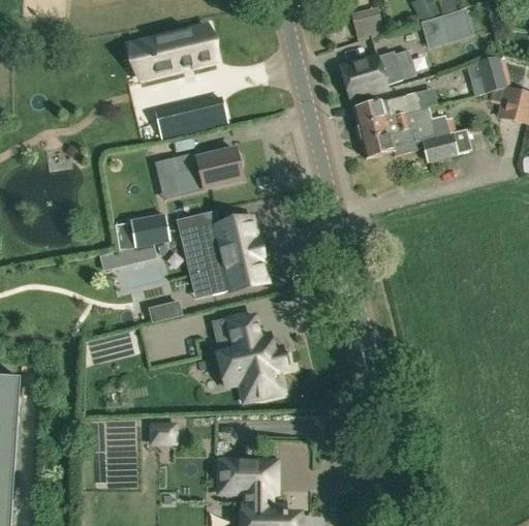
[(421,20),(438,12),(432,0),(414,0),(412,1),(421,20)]
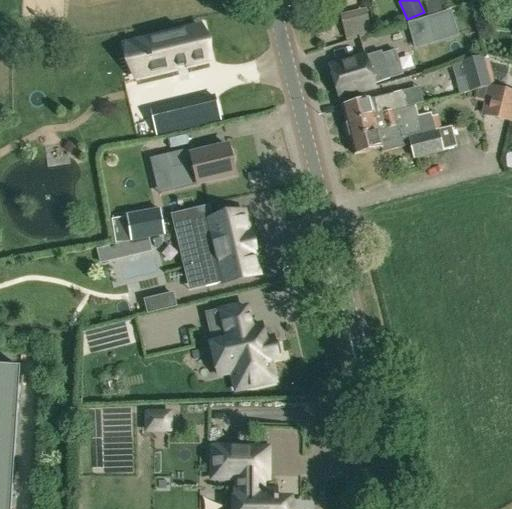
[(424,0),(426,13),(441,9),(440,0),(424,0)]
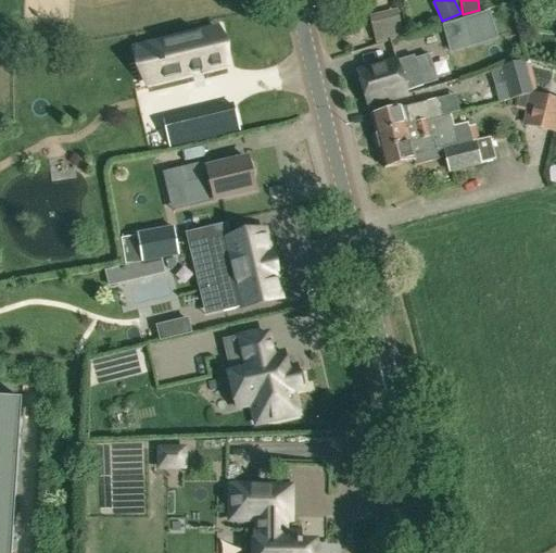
[(376,40),(404,34),(397,5),(369,12),(376,40)]
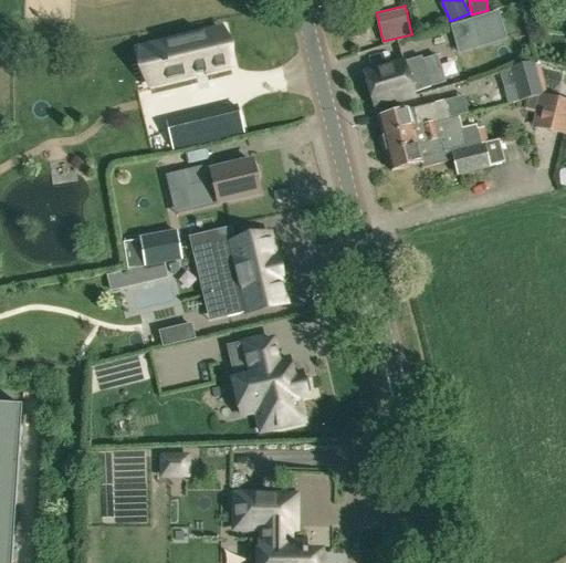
[(471,14),(480,42),(505,34),(496,8),(488,10),(471,14)]
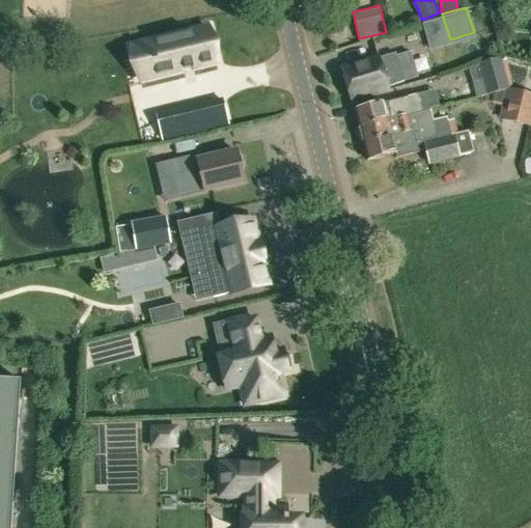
[(216,59),(211,36),(208,26),(132,44),(139,77),(184,66),(184,67),(193,64),(210,60),(216,59)]
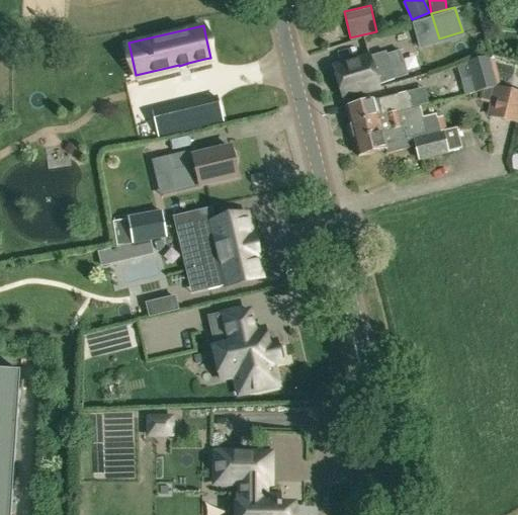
[(400,48),(386,52),(385,50),(368,55),(368,54),(333,64),(342,96),(377,86),(376,81),(394,76),(407,72),(400,48)]
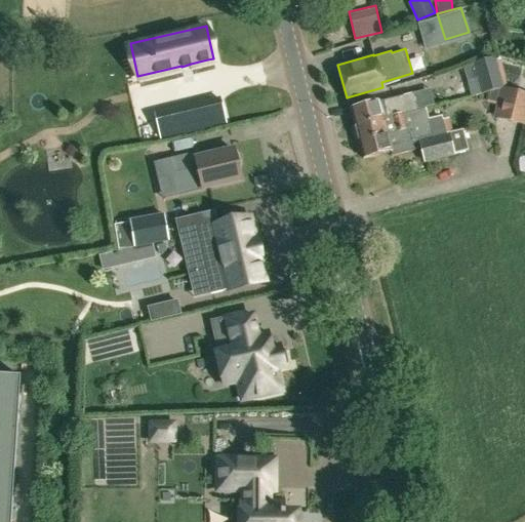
[(481,92),(499,88),(503,84),(495,54),(473,59),(477,76),(480,91),(481,92)]
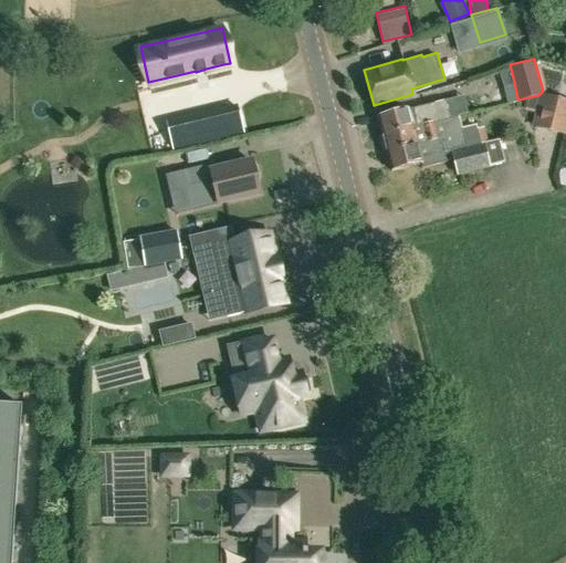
[(507,101),(517,98),(514,82),(503,85),(507,101)]
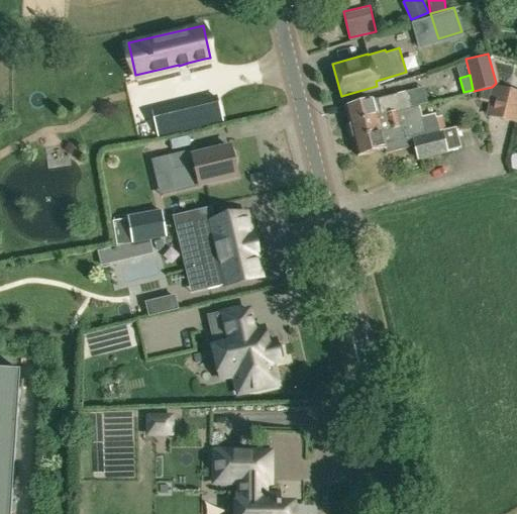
[(516,88),(505,85),(497,116),(516,121),(516,120),(516,88)]
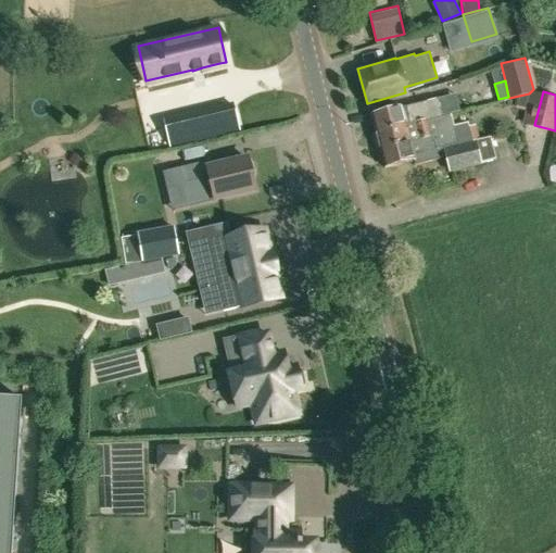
[(180,93),(182,114),(193,113),(192,92),(180,93)]
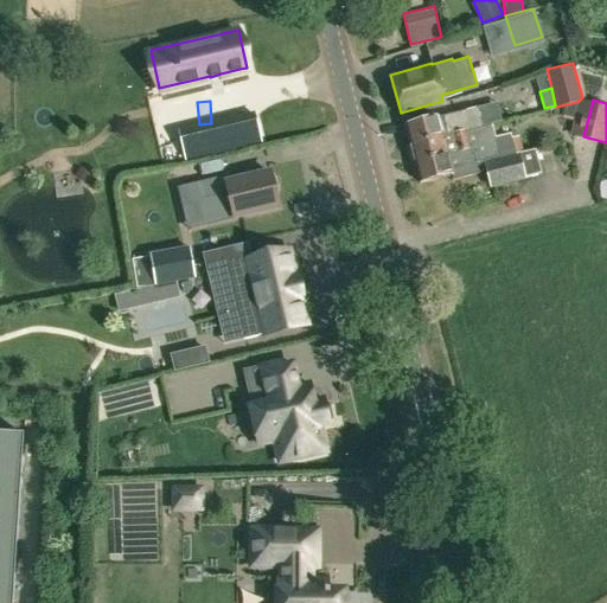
[(451,135),(467,130),(467,129),(483,124),(478,104),(404,122),(410,142),(449,132),(451,135)]
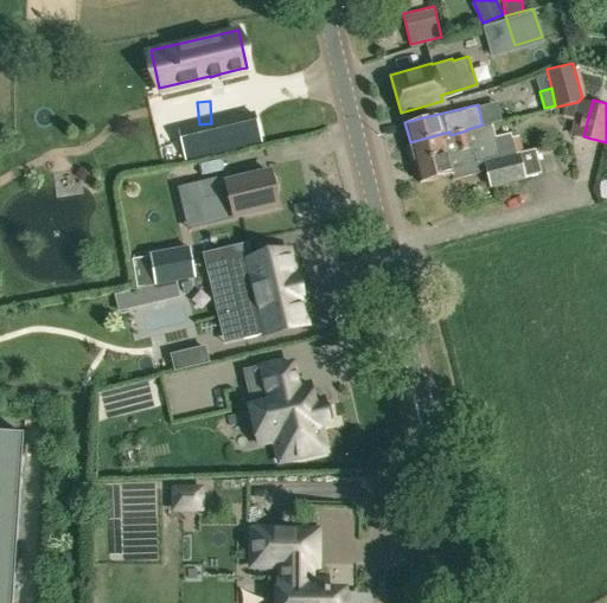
[(269,117),(234,126),(237,143),(273,135),(269,117)]
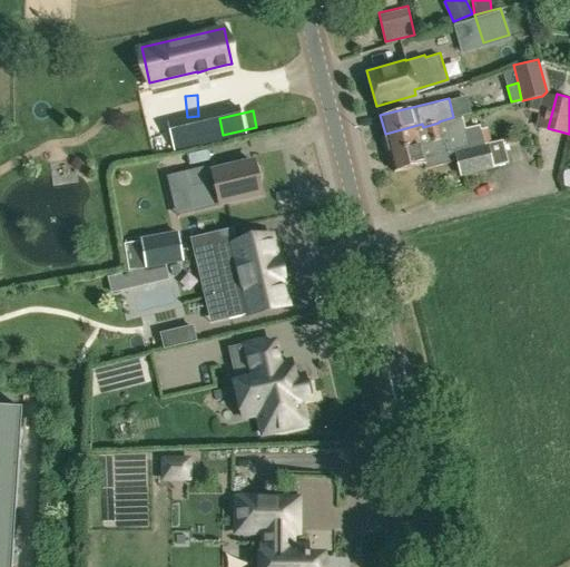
[(469,145),(462,116),(453,117),(439,121),(439,123),(423,127),(422,124),(385,134),(389,152),(426,142),(425,138),(442,134),(443,139),(459,136),(461,146),(469,145)]
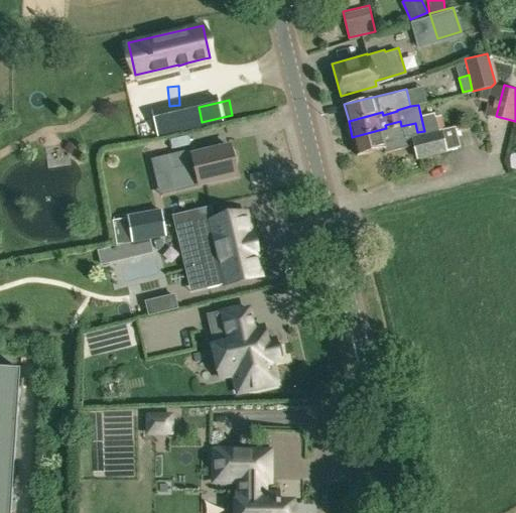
[(163,134),(160,118),(128,125),(131,142),(163,134)]
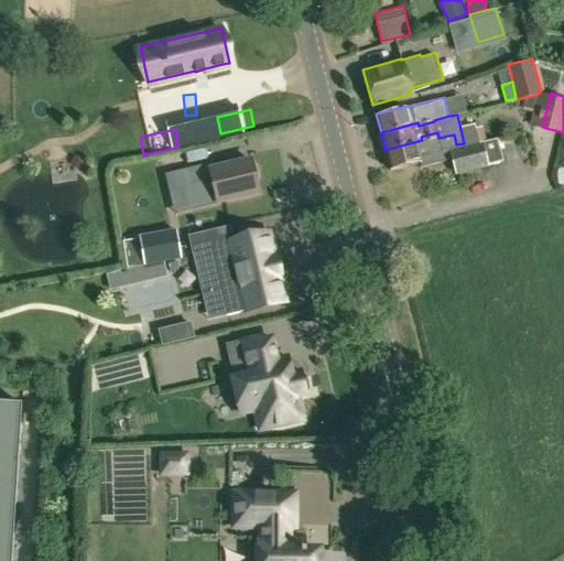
[(438,138),(437,132),(421,137),(422,140),(384,150),(389,168),(418,160),(419,165),(451,157),(455,171),(501,158),(495,136),(464,144),(464,143),(456,144),(454,135),(438,138)]
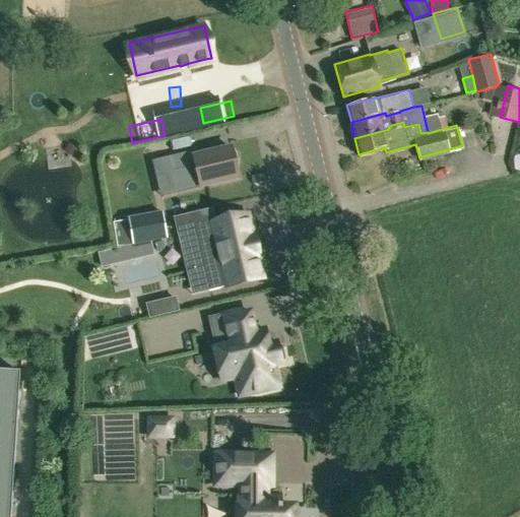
[(180,155),(170,158),(177,189),(198,184),(239,174),(237,166),(240,162),(237,149),(233,148),(232,145),(197,153),(196,148),(180,152),(180,155)]
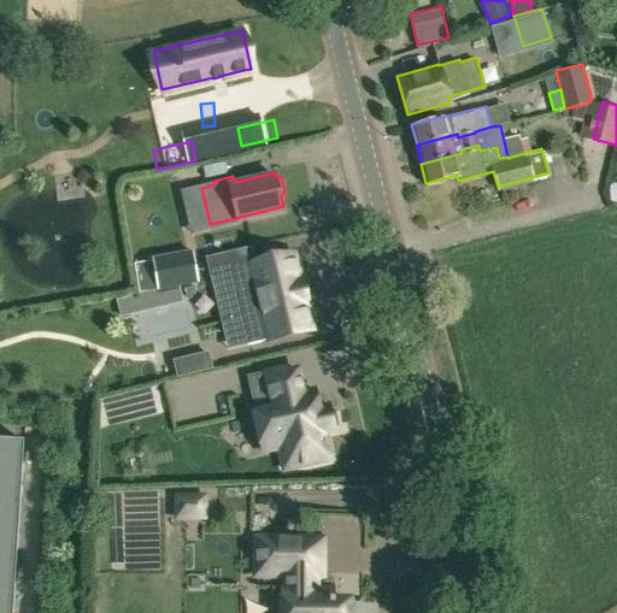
[(154,228),(163,253),(199,241),(191,216),(154,228)]
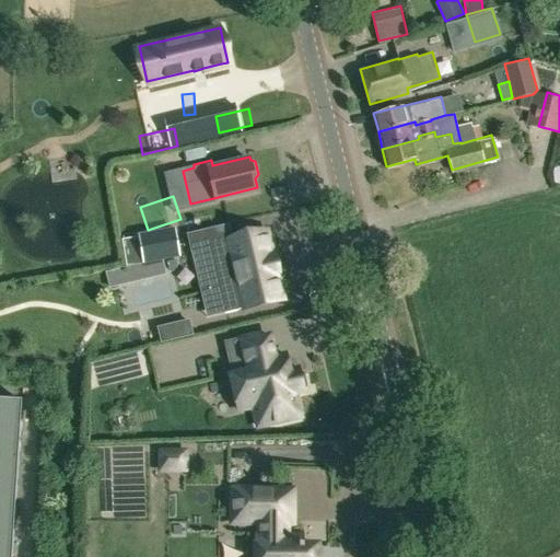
[(205,229),(188,232),(191,248),(209,244),(219,286),(201,289),(201,290),(219,287),(224,311),(283,297),(278,275),(279,275),(273,252),(272,252),(267,229),(217,241),(213,227),(205,229)]
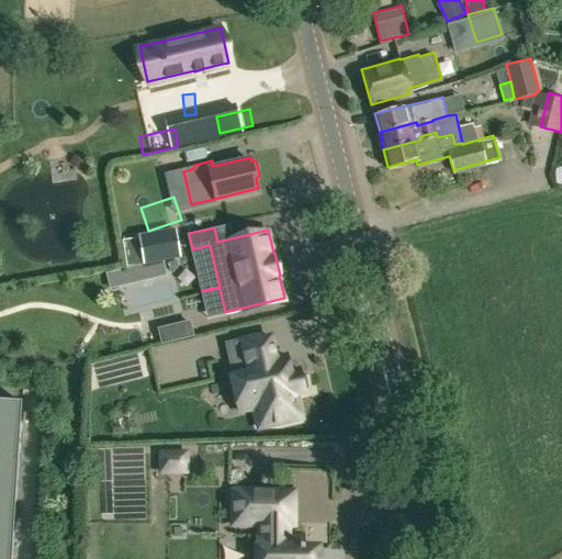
[(138,235),(144,263),(160,259),(180,256),(175,228),(138,235)]
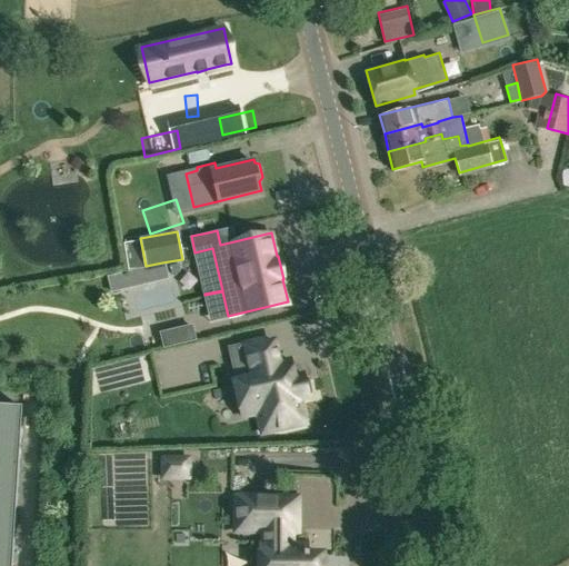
[(108,275),(112,291),(168,278),(163,262),(162,262),(146,266),(108,275)]
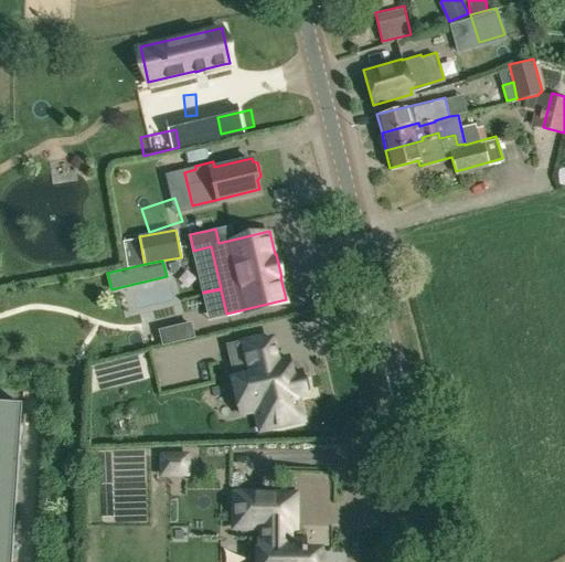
[(190,321),(159,328),(162,343),(193,336),(190,321)]
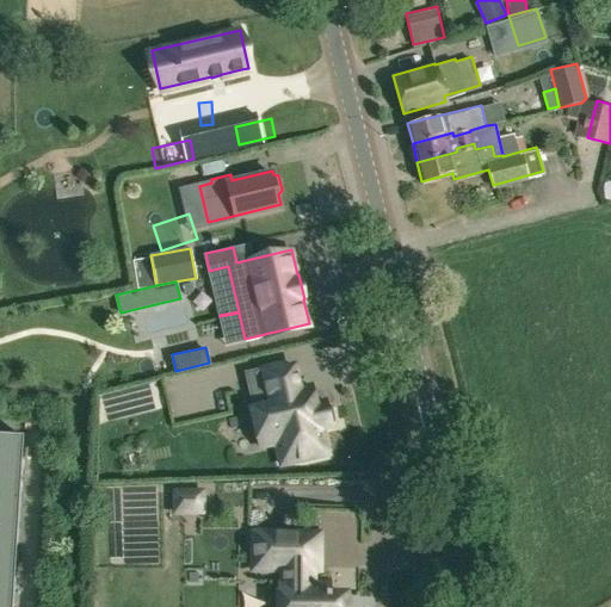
[(283,361),(246,370),(253,407),(252,407),(252,409),(255,425),(255,427),(259,443),(260,444),(261,444),(275,441),(277,440),(282,463),(328,452),(322,426),(332,423),(331,420),(335,420),(332,403),(327,404),(326,401),(315,403),(312,384),(300,386),(298,384),(295,367),(295,364),(284,366),(283,361)]
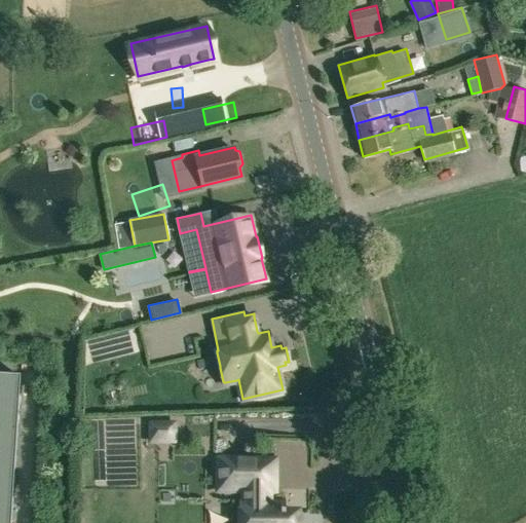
[(0,373),(0,522),(9,522),(20,375),(0,373)]
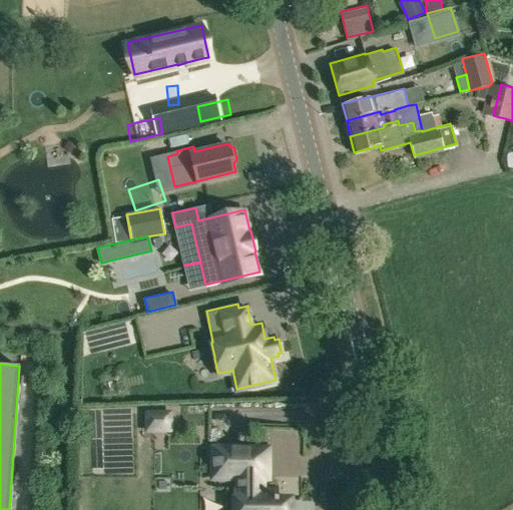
[(169,409),(146,409),(147,429),(169,428),(169,409)]
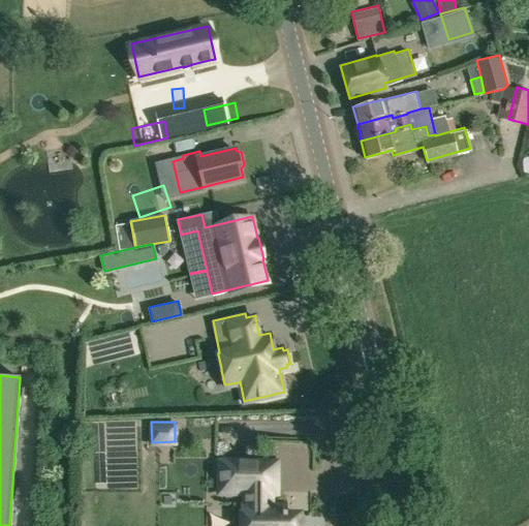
[(243,504),(243,524),(260,524),(260,525),(299,525),(299,514),(287,514),(287,512),(283,512),(283,505),(270,505),(270,490),(270,489),(254,489),(254,462),(220,461),(220,490),(246,491),(245,504),(243,504)]
